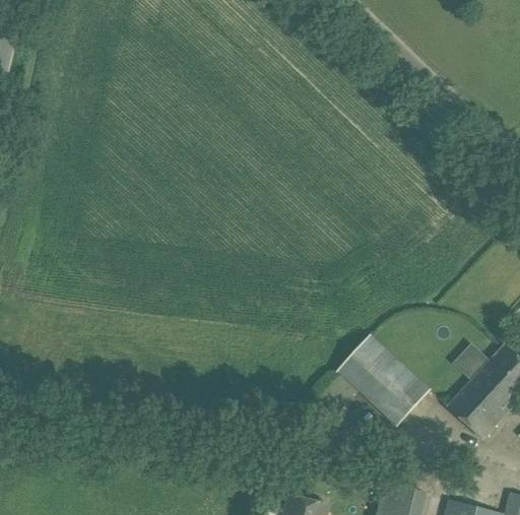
[(368,334),(335,370),(394,425),(428,388),(368,334)]
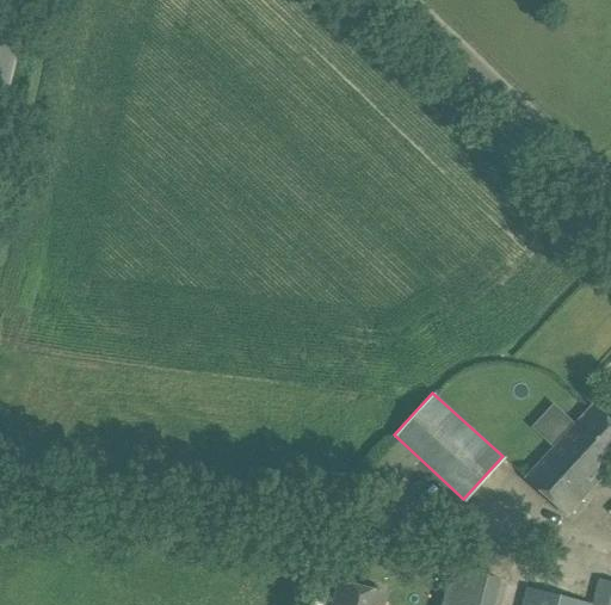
[(610,417),(593,401),(528,473),(567,511),(610,463),(610,417)]
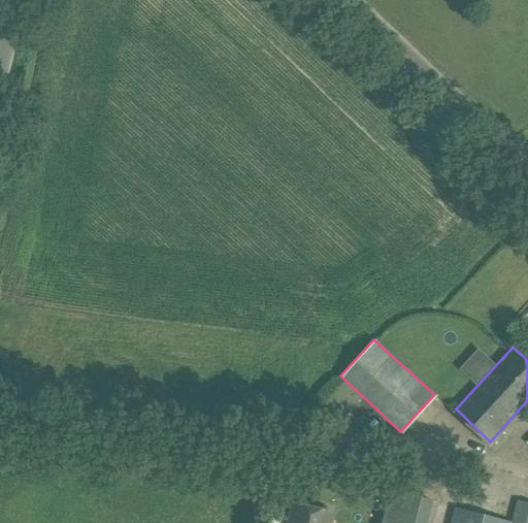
[(456,505),(451,522),(527,522),(527,500),(519,498),(513,521),(456,505)]
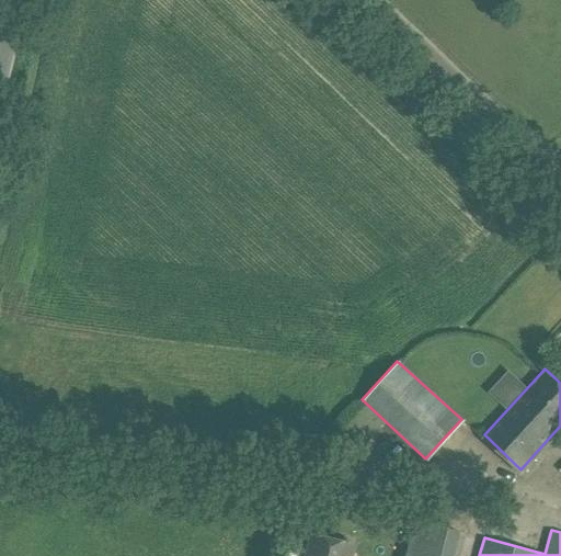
[(309,532),(302,555),(352,555),(356,544),(309,532)]
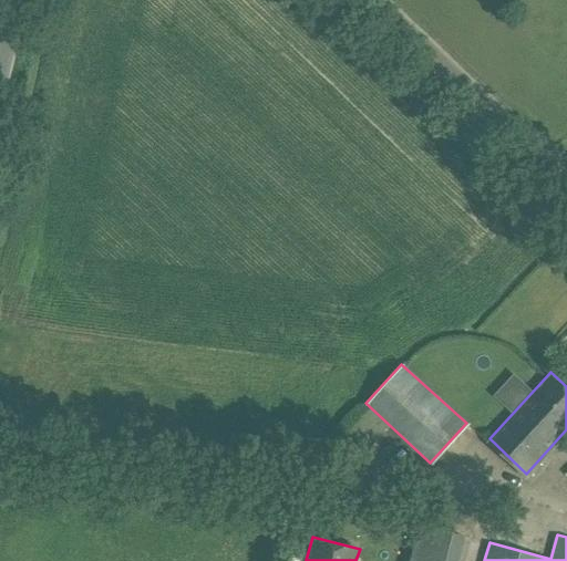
[(421,542),(421,560),(464,560),(463,540),(421,542)]
